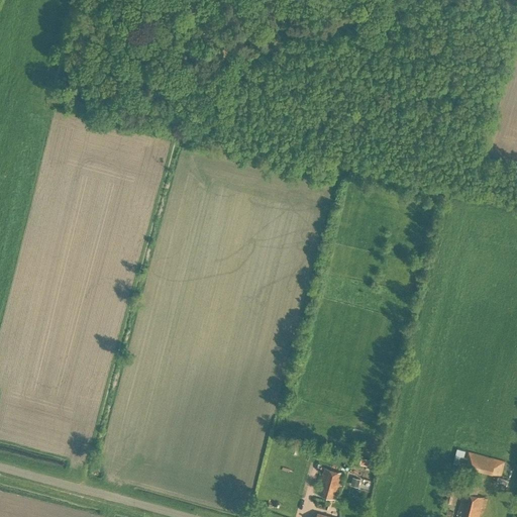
[(469,452),(467,458),(463,457),(466,450),(457,448),(453,463),(458,464),(503,476),(506,461),(469,452)]
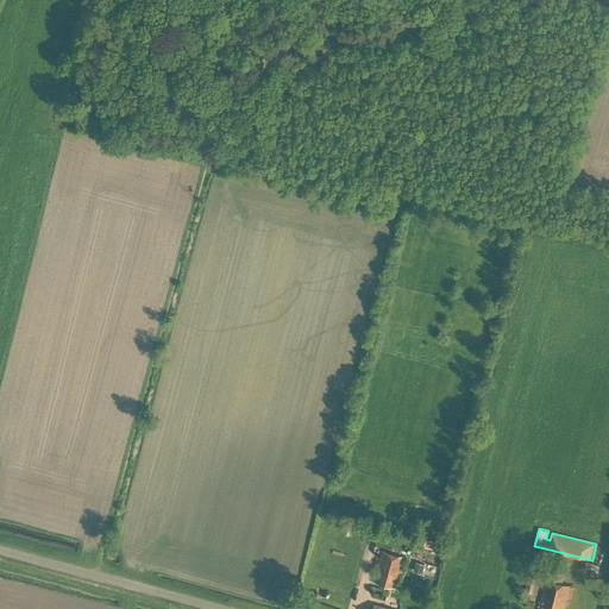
[(443,542),(426,538),(424,545),(440,550),(443,542)]
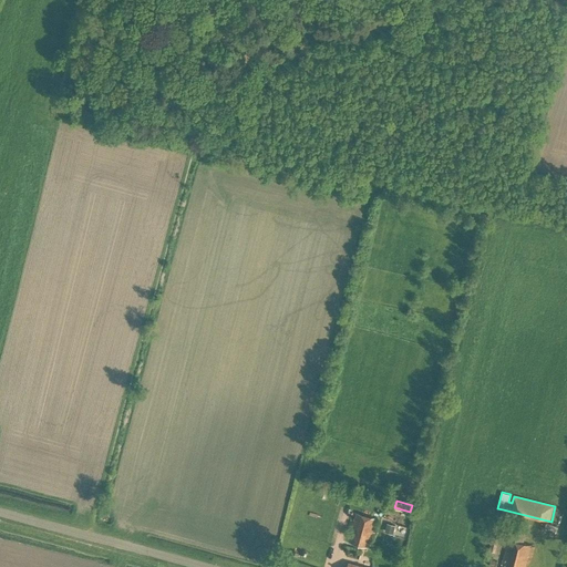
[(368,548),(375,519),(354,513),(347,543),(368,548)]
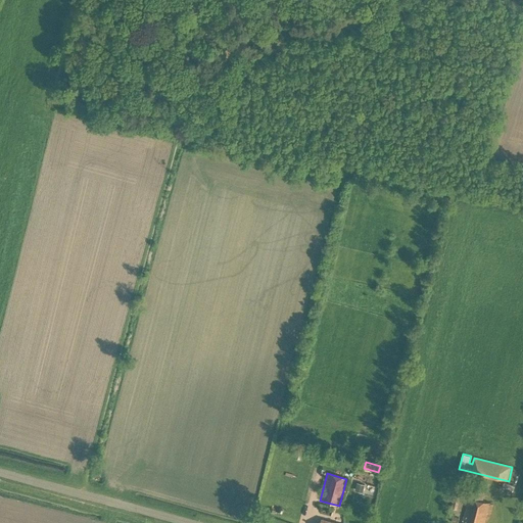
[(355,474),(354,480),(366,483),(368,477),(355,474)]
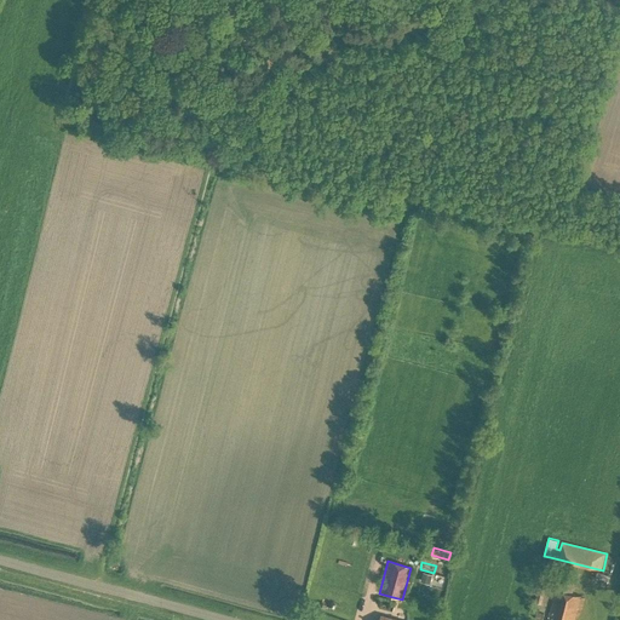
[(430,584),(432,574),(423,572),(420,581),(430,584)]
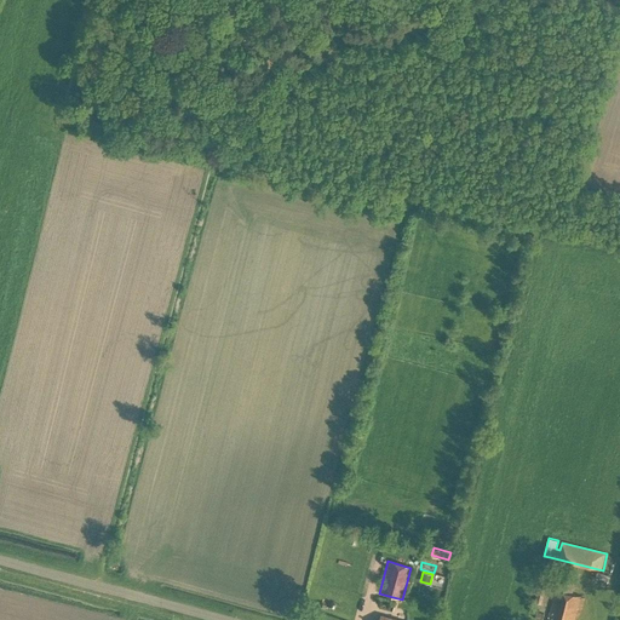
[(609,581),(610,575),(597,572),(595,577),(609,581)]
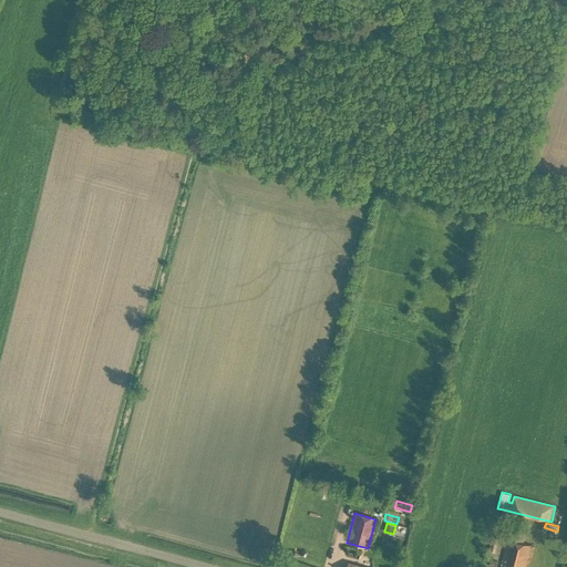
[(532,557),(534,547),(529,546),(531,545),(522,543),(525,534),(509,529),(500,566),(524,566),(527,556),(532,557)]
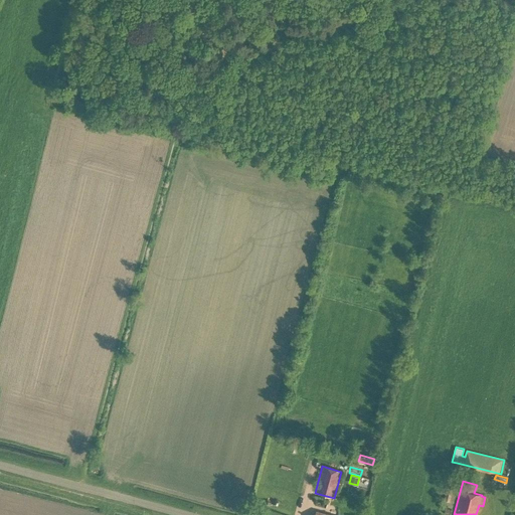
[(448,487),(445,500),(450,501),(453,488),(448,487)]
